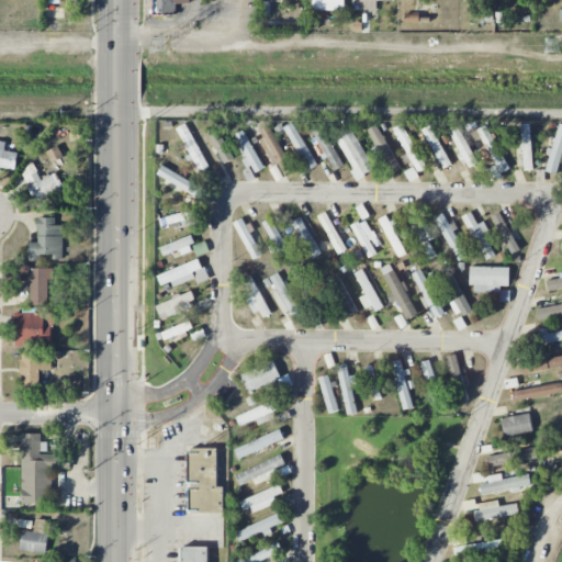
[(153,0),(154,15),(176,14),(175,4),(190,3),(189,0),(153,0)]
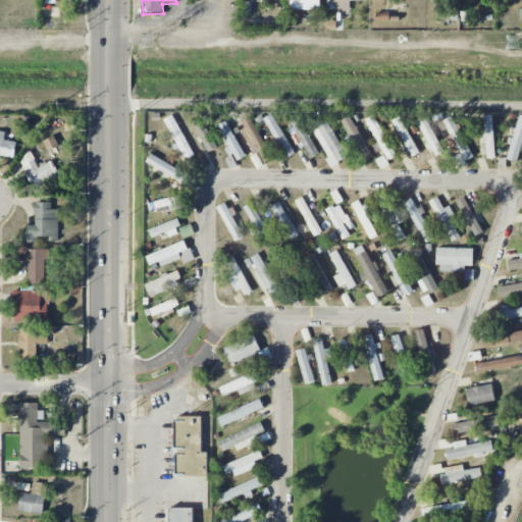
[(366,1),(365,0),(328,0),(328,9),(350,9),(350,1),(366,1)]
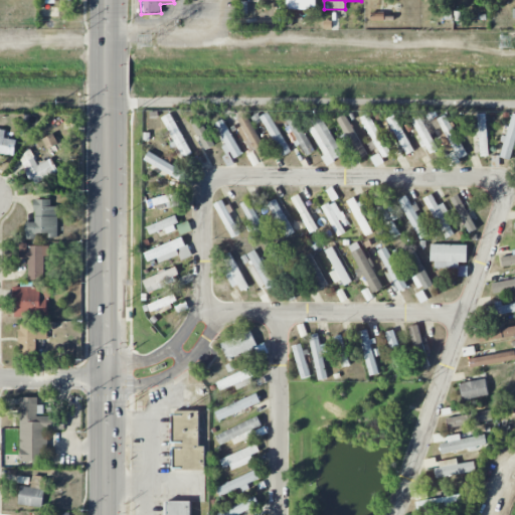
[(262,116),(280,157),(289,153),(271,112),(262,116)]
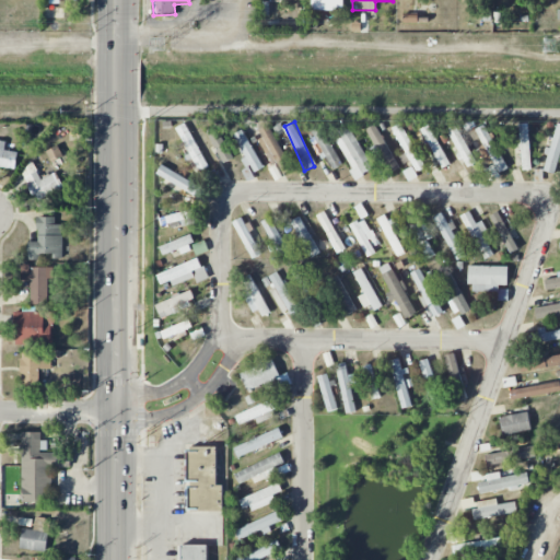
[(178,127),(196,173),(207,168),(188,123),(178,127)]
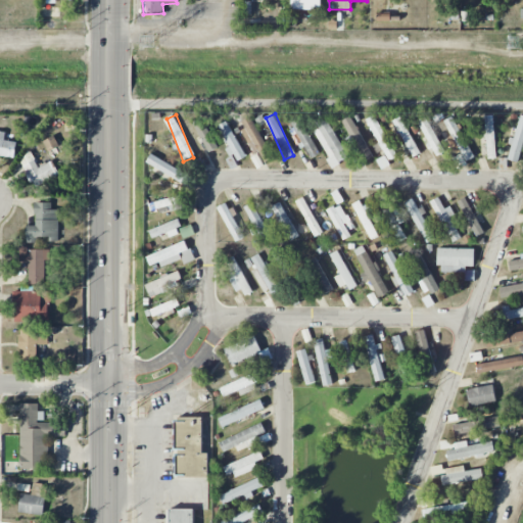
[(508,159),(519,162),(522,145),(522,115),(519,114),(511,144),(512,145),(508,159)]
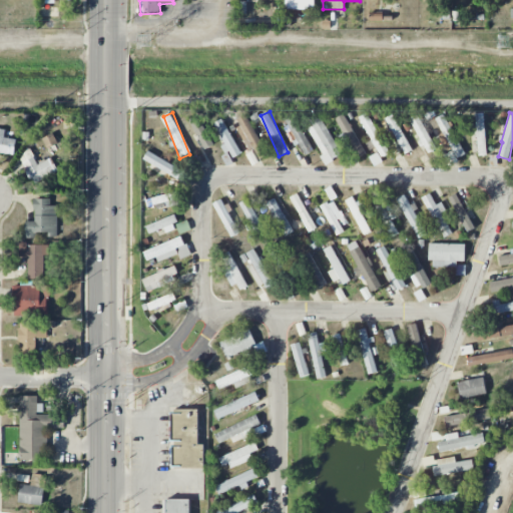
[(355,160),(366,154),(344,113),(335,118),(344,133),(341,135),(355,160)]
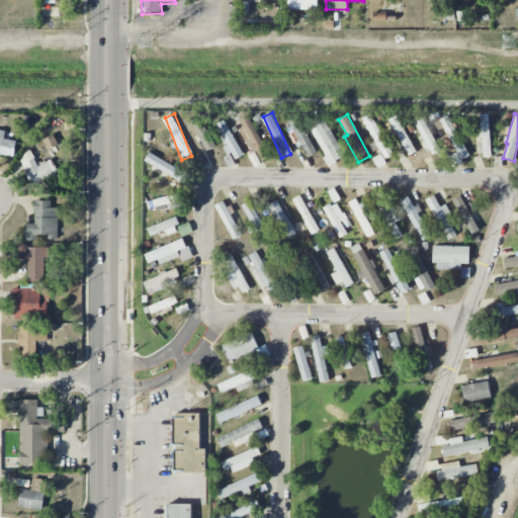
[(362,118),(385,159),(394,155),(370,114),(362,118)]
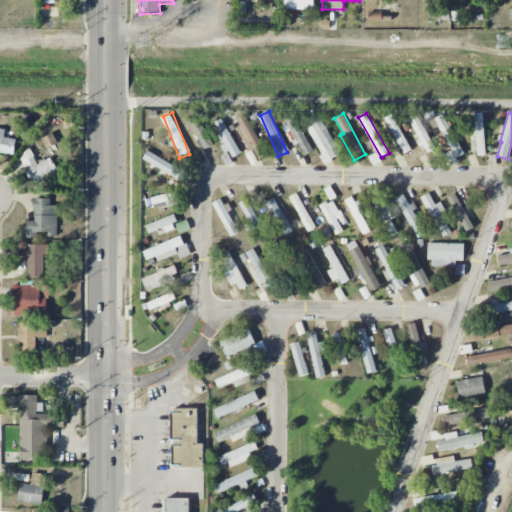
[(462,155),(445,113),(436,117),(453,159),(462,155)]
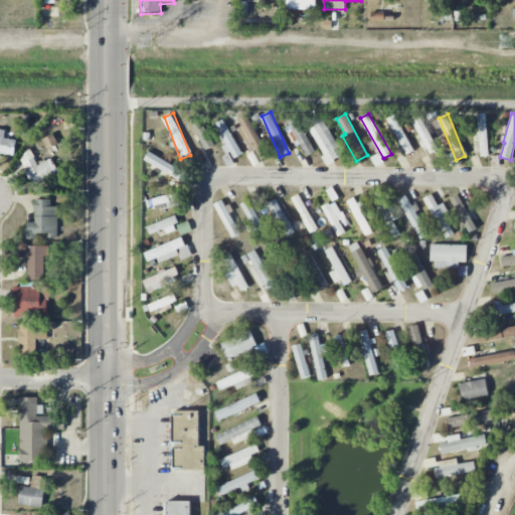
[(488,156),(486,114),(478,114),(479,156),(488,156)]
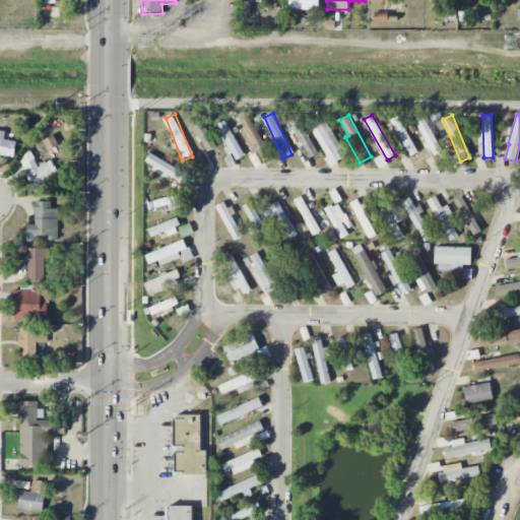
[(205,151),(214,148),(203,116),(193,119),(205,151)]
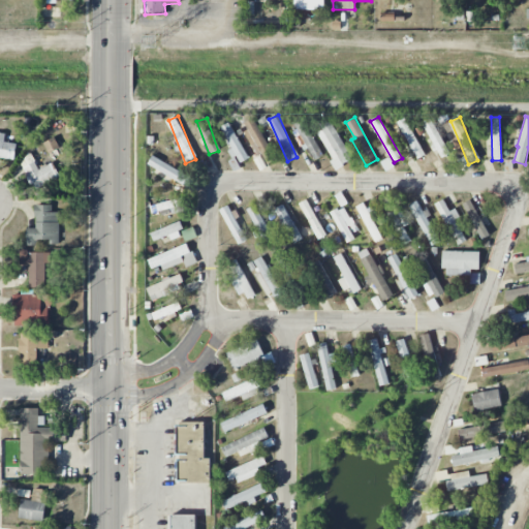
[(275,161),(255,118),(242,124),(257,157),(262,154),(267,164),(275,161)]
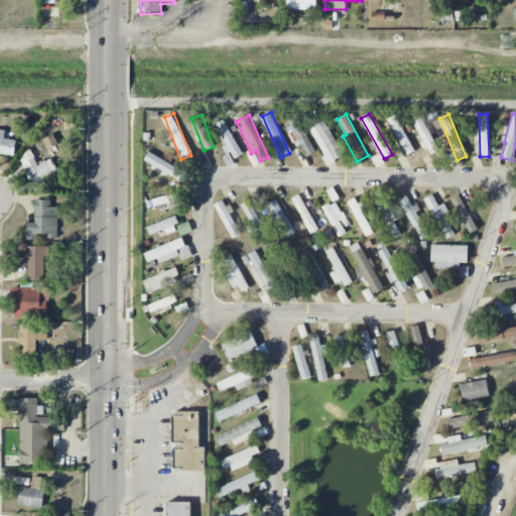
[(388,119),(407,155),(414,151),(395,115),(388,119)]
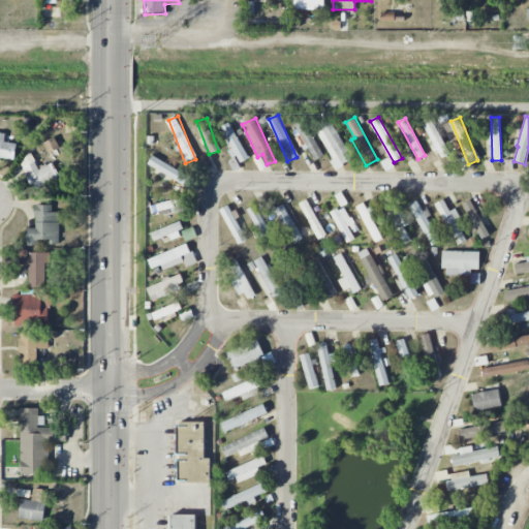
[(441,158),(449,154),(431,118),(422,123),(441,158)]
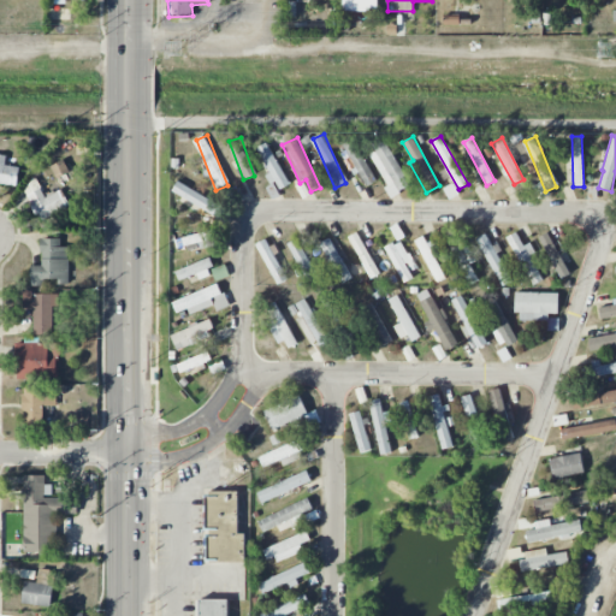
[(392,196),(410,187),(385,138),(367,147),(392,196)]
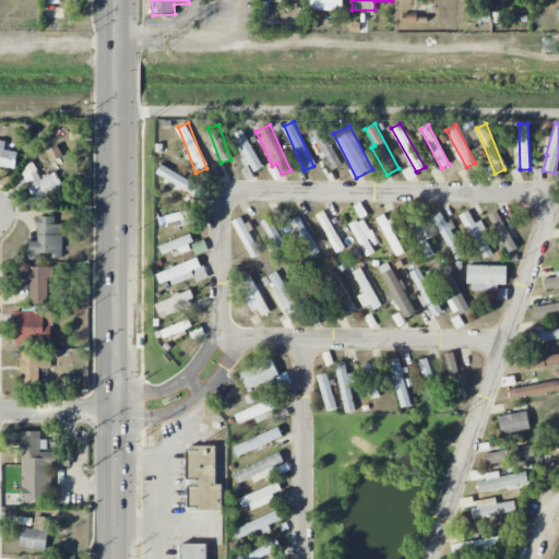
[(247,167),(251,165),(254,171),(261,168),(244,130),(233,134),(247,167)]
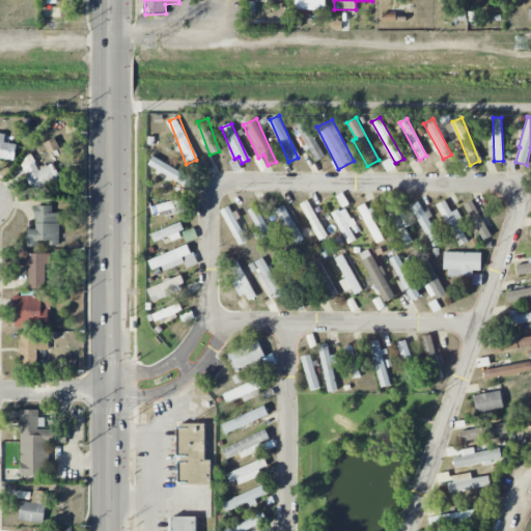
[(5,134),(0,133),(0,158),(15,160),(16,144),(4,143),(5,134)]
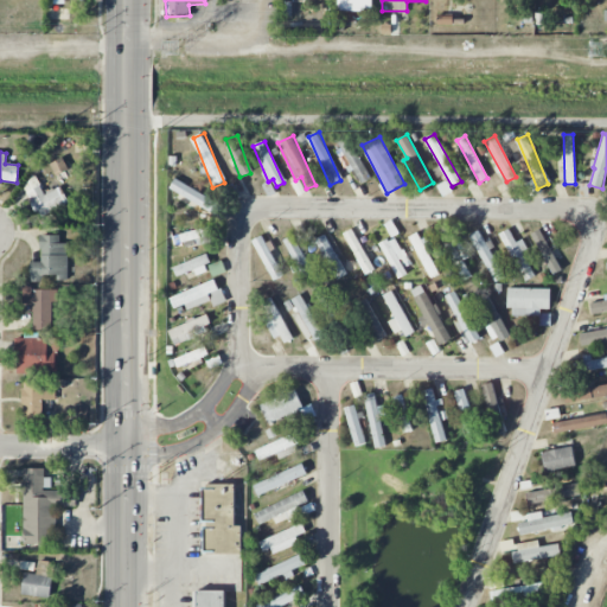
[(57,177),(69,170),(62,158),(50,165),(57,177)]
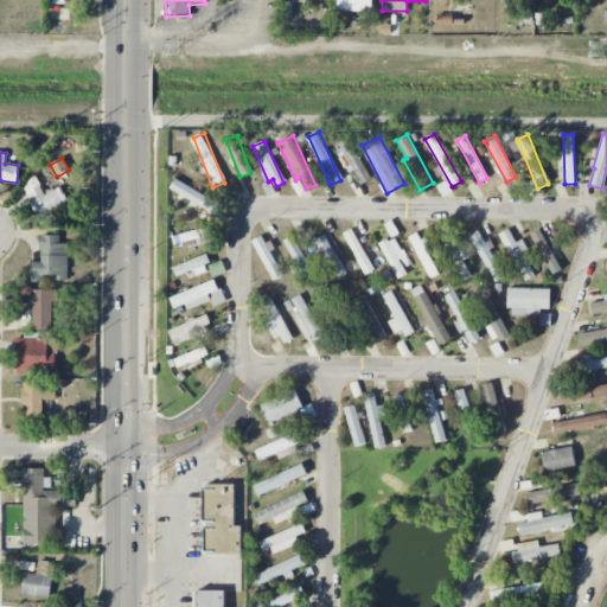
[(69,204),(56,178),(40,185),(36,176),(23,183),(39,217),(69,204)]
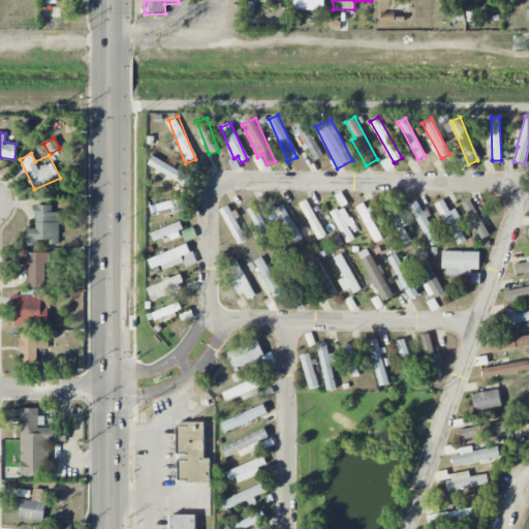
[(253,159),(259,172),(267,167),(260,155),(253,159)]
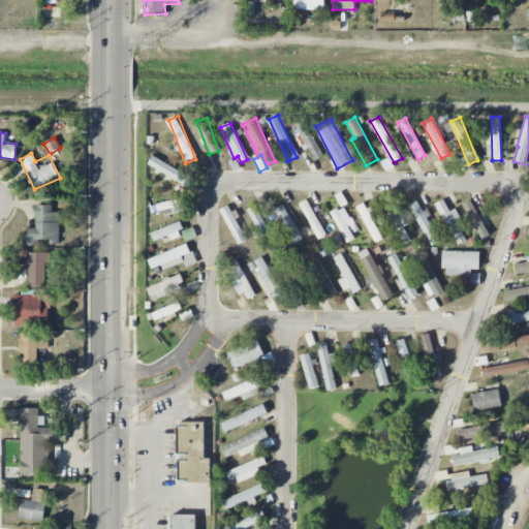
[(156,175),(169,181),(172,178),(189,187),(193,178),(151,157),(148,164),(159,169),(156,175)]
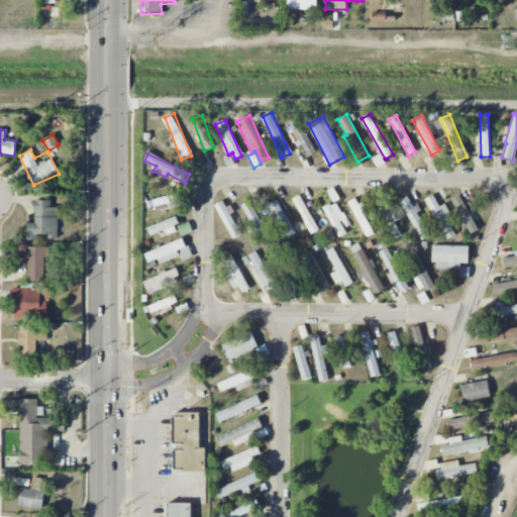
[(234,165),(229,154),(223,157),(228,168),(234,165)]
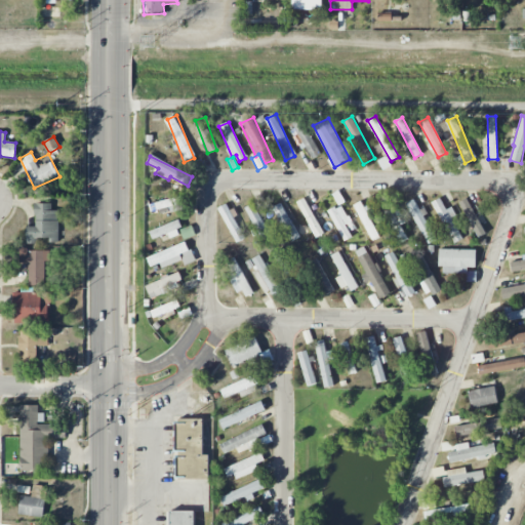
[(391,166),(387,157),(378,160),(382,170),(391,166)]
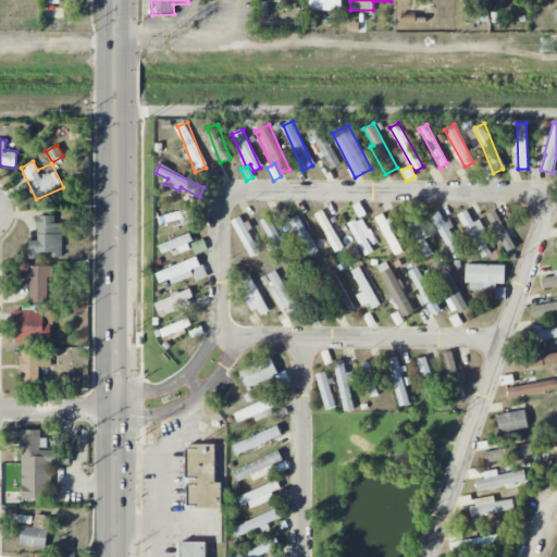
[(153,219),(156,225),(190,217),(188,209),(153,219)]
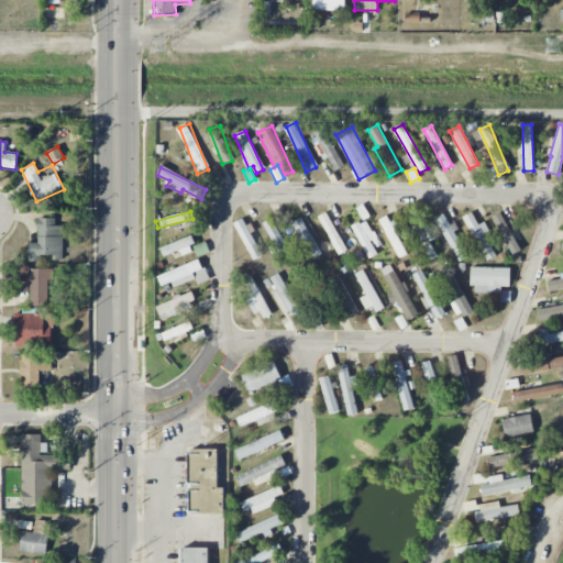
[(339,255),(346,251),(327,212),(319,217),(339,255)]
